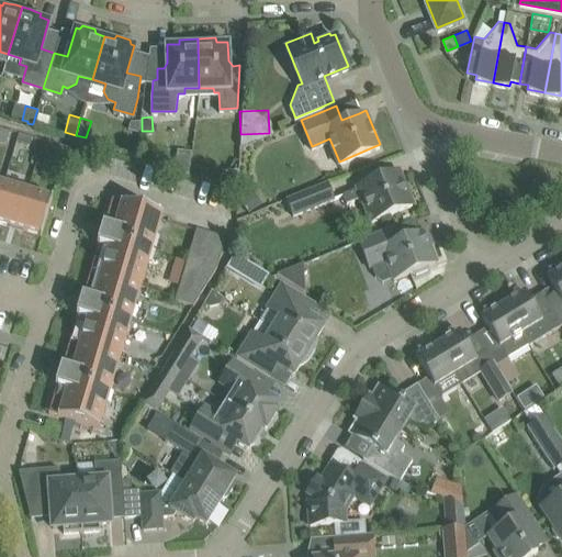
[(0,123),(0,137),(6,140),(10,126),(0,123)]
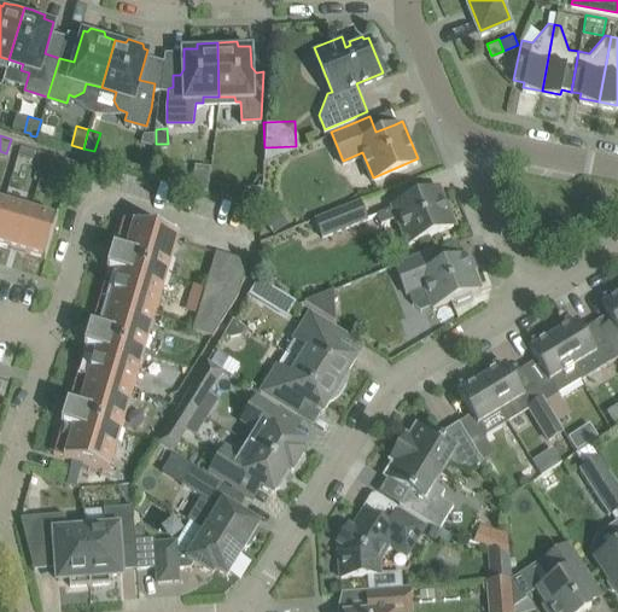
[(21,143),(18,152),(33,156),(35,146),(21,143)]
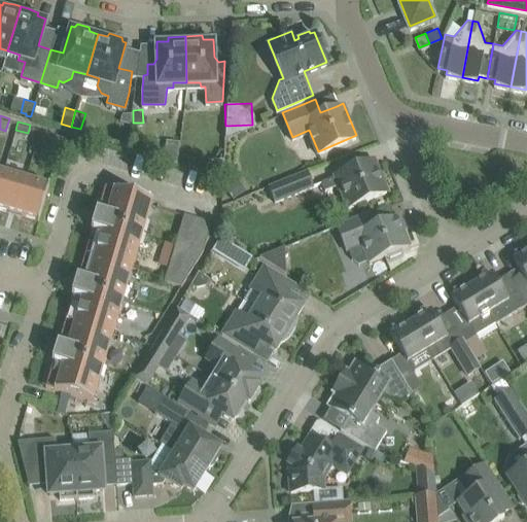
[(42,128),(37,144),(51,149),(57,132),(42,128)]
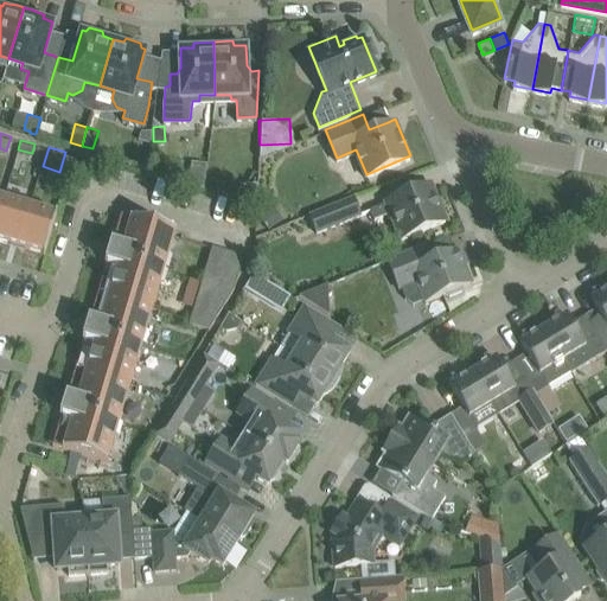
[(446,218),(435,193),(430,181),(385,199),(387,200),(370,206),(375,217),(390,211),(401,236),(446,218)]
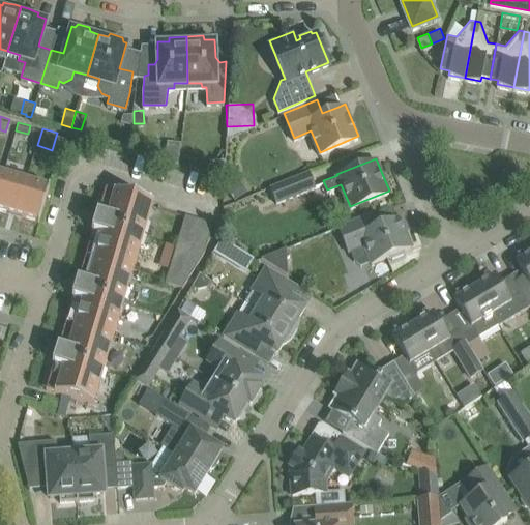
[(0,206),(17,211),(27,177),(4,170),(0,183),(0,206)]
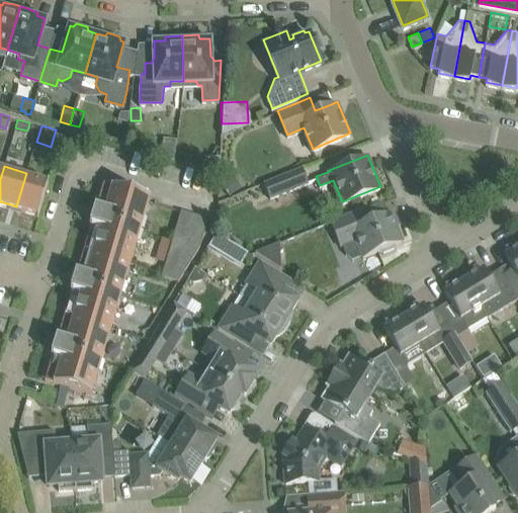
[(301,166),(264,181),(270,196),(308,181),(301,166)]
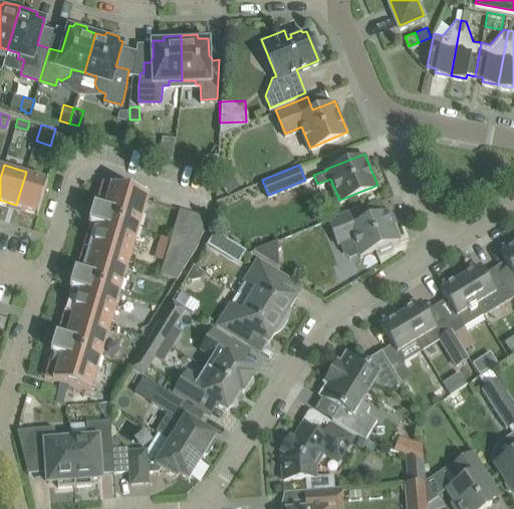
[(26,172),(16,205),(37,212),(36,212),(38,213),(48,177),(47,177),(47,178),(26,172)]
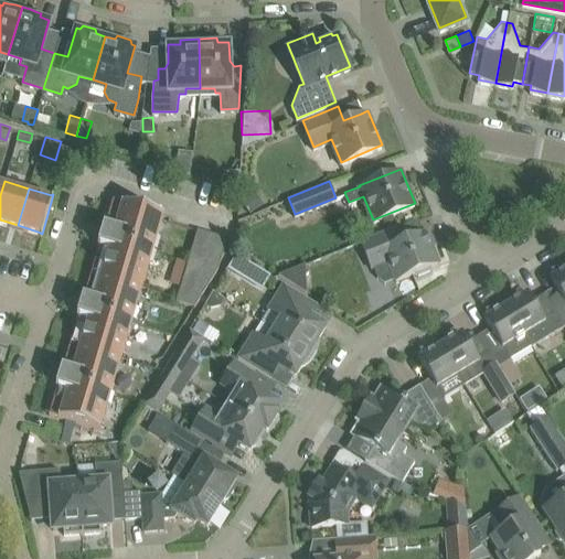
[(255,190),(242,200),(251,211),(264,201),(255,190)]
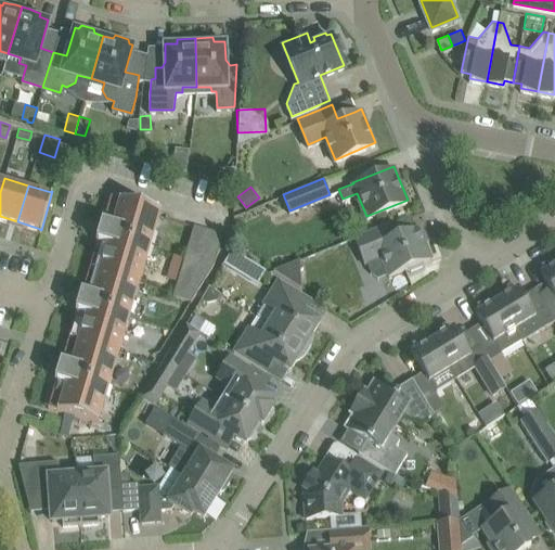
[(90,264),(140,278),(160,209),(162,209),(162,208),(111,193),(110,195),(106,194),(102,208),(106,209),(103,220),(102,219),(97,238),(98,239),(90,264)]
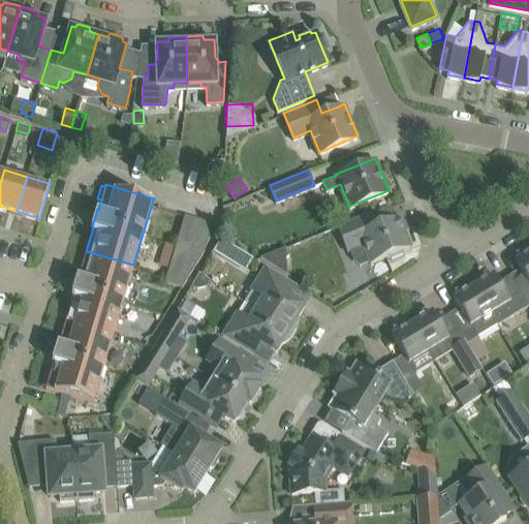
[(371,259),(376,257),(410,244),(399,215),(376,224),(371,211),(351,219),(338,224),(348,249),(364,242),(371,259)]
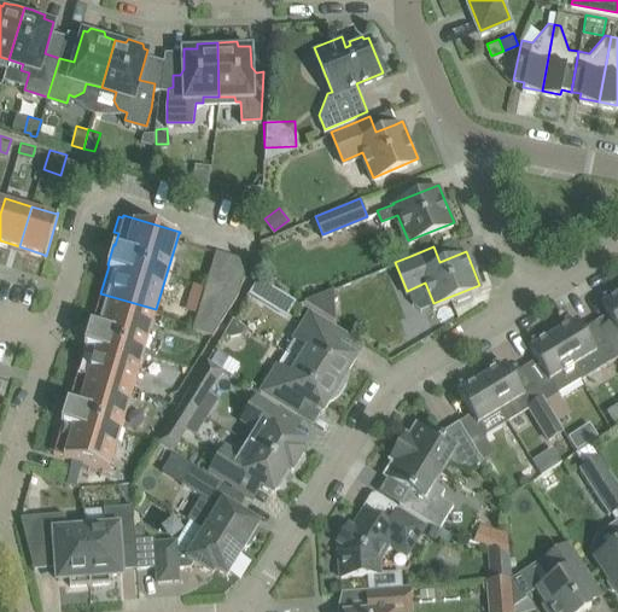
[(213,332),(238,291),(249,257),(216,248),(192,326),(213,332)]
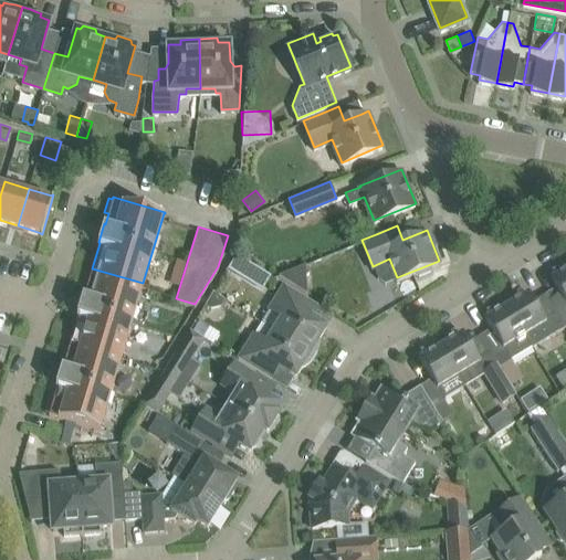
[(237,252),(229,264),(239,270),(245,257),(237,252)]
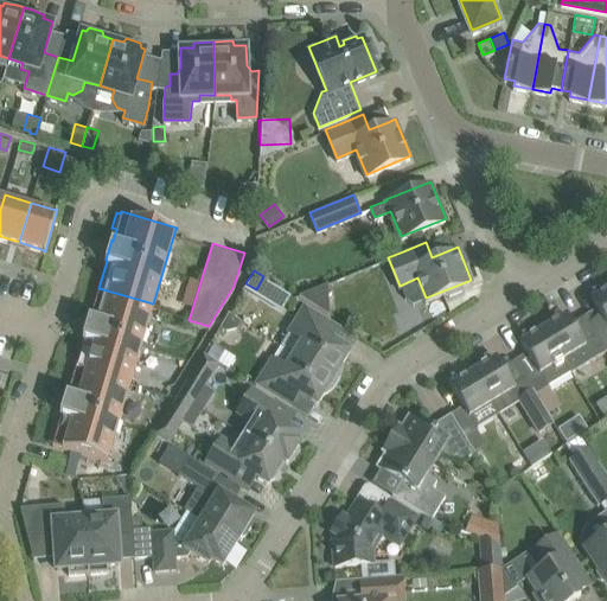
[(606,347),(606,346),(606,281),(592,287),(594,294),(590,295),(601,312),(588,319),(606,347)]
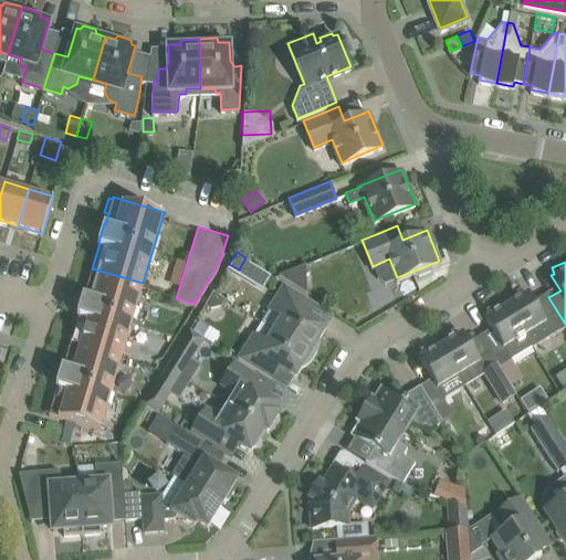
[(70,340),(122,355),(143,283),(92,268),(84,295),(82,295),(76,314),(79,314),(70,340)]
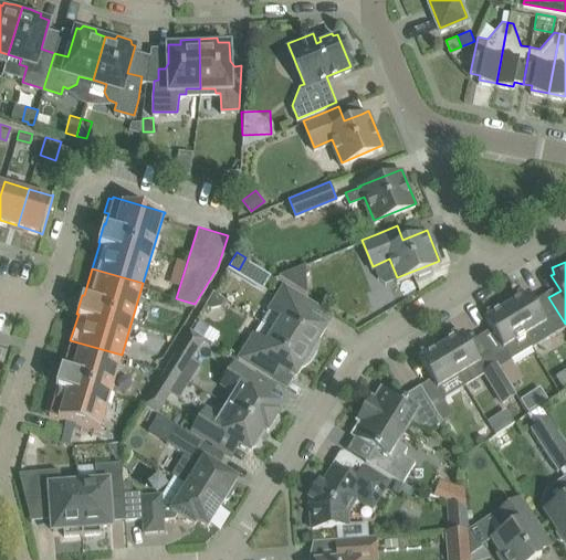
[(308,270),(292,270),(292,284),(308,284),(308,270)]
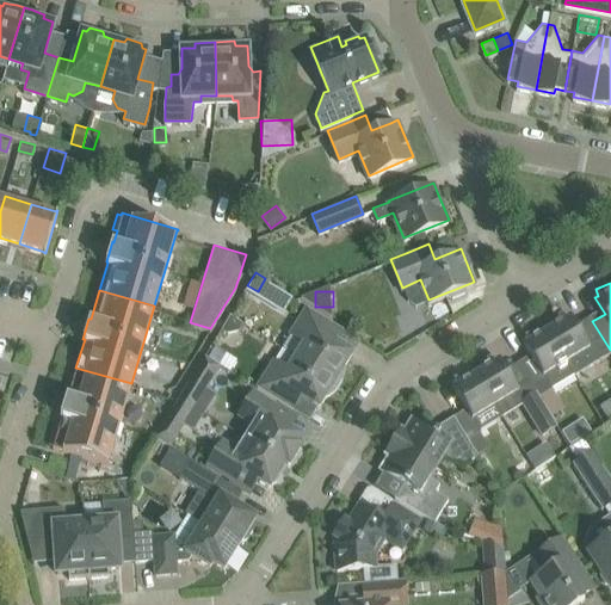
[(343,326),(322,313),(308,304),(290,332),(291,332),(283,345),(335,377),(352,351),(334,339),(343,326)]
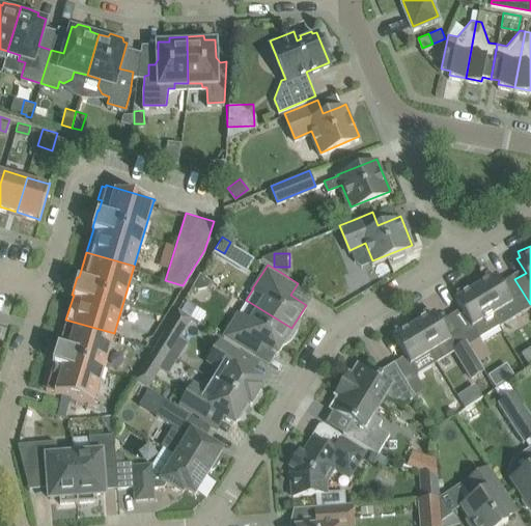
[(530,304),(514,279),(504,285),(496,272),(493,273),(488,269),(475,283),(492,311),(500,323),(530,304)]
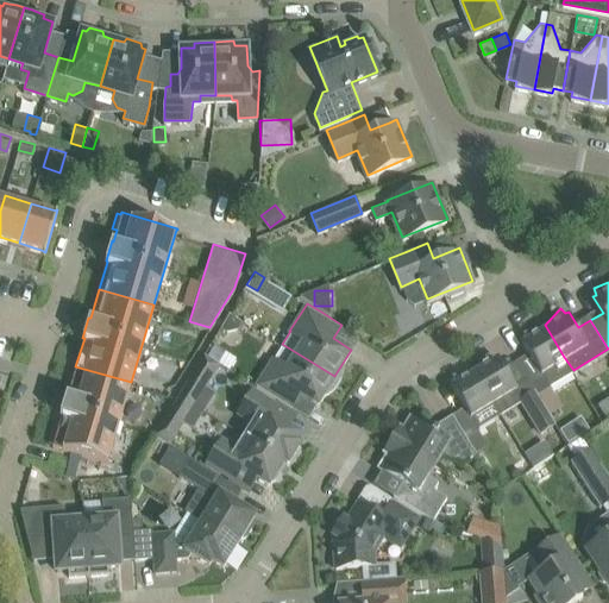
[(230,311),(221,325),(227,328),(238,326),(243,319),(230,311)]
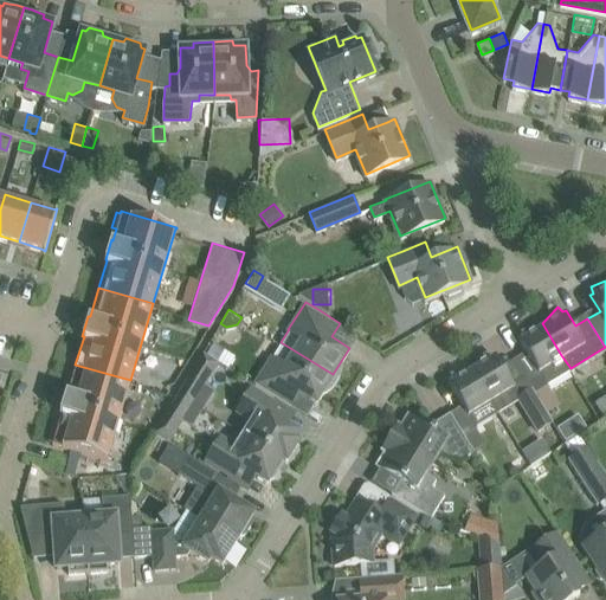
[(535,389),(548,382),(571,368),(561,355),(542,323),(521,329),(522,336),(520,337),(526,349),(514,356),(535,389)]
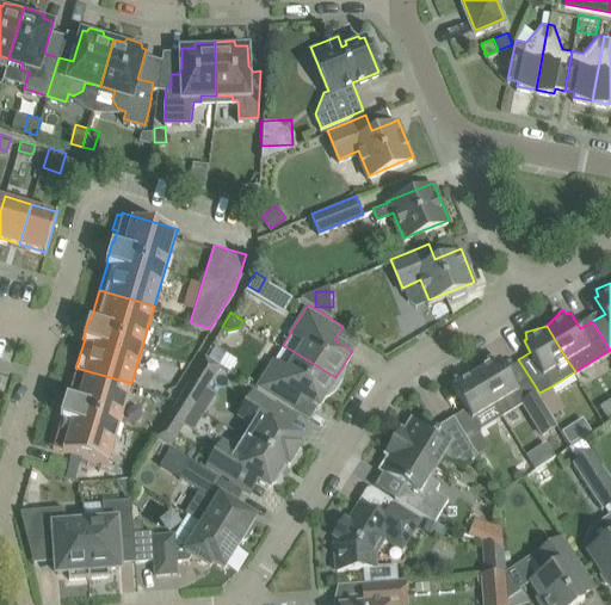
[(319,405),(335,377),(283,345),(276,358),(275,358),(257,386),(292,407),(301,394),(319,405)]
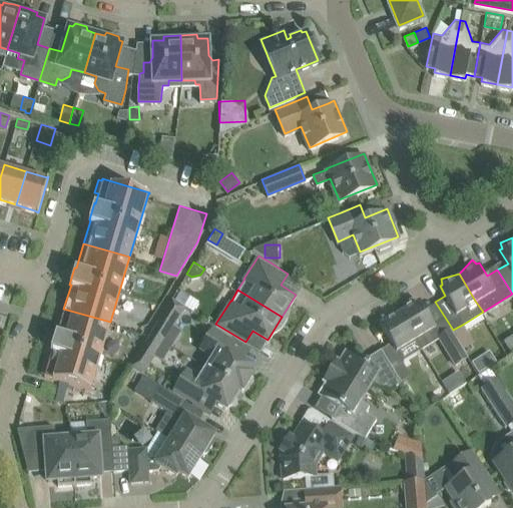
[(419,299),(417,300),(412,296),(399,310),(416,337),(425,332),(429,336),(438,338),(454,364),(468,356),(453,330),(435,302),(425,308),(419,299)]
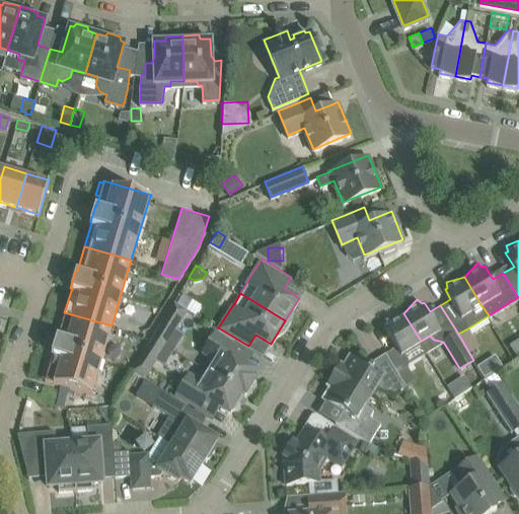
[(174,300),(152,335),(174,348),(184,333),(174,326),(187,307),(174,300)]
